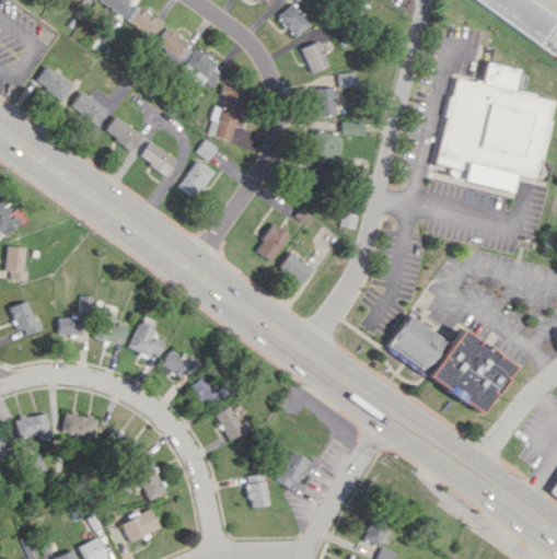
[(123,15),(132,0),(131,0),(100,0),(123,15)]
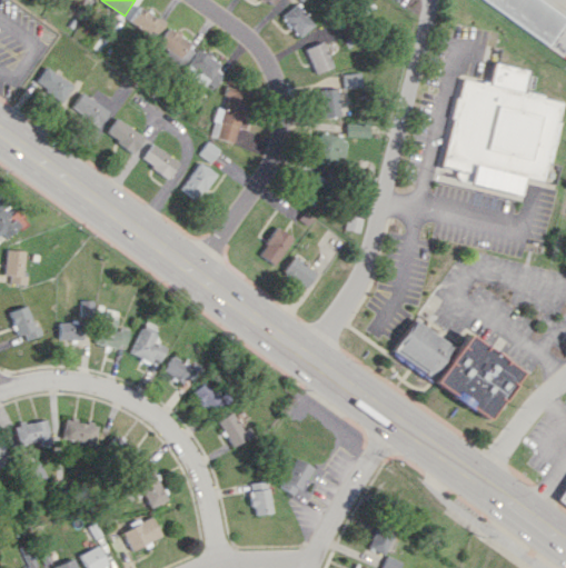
[(565,17),(543,0),(487,0),(550,46),(565,23),(565,17)]
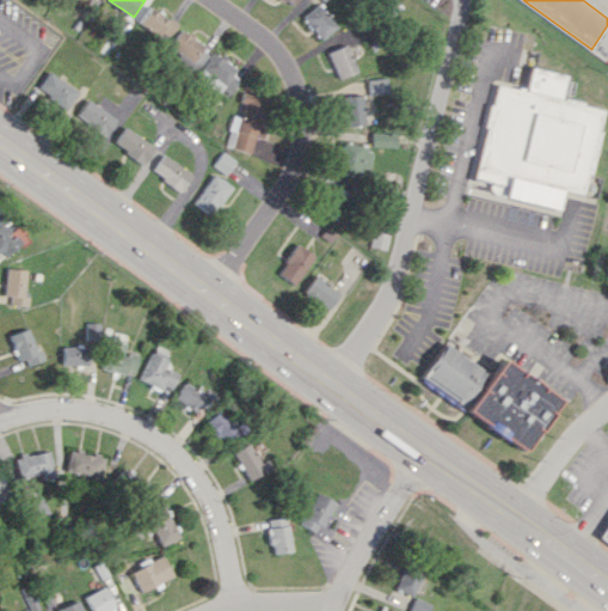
[(305,18),(323,41),(339,28),(321,5),(305,18)]
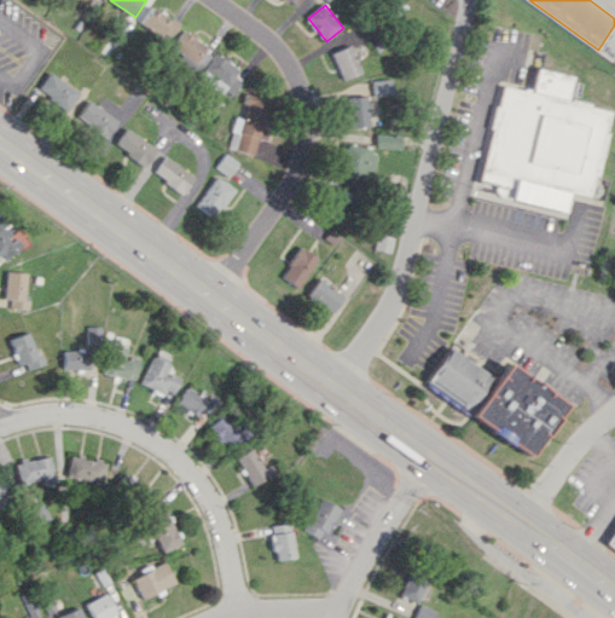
[(169,42),(181,26),(154,7),(143,24),(169,42)]
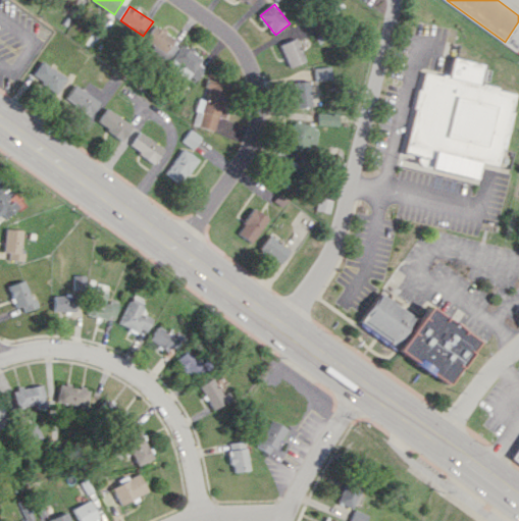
[(176,39),(157,25),(147,40),(166,54),(176,39)]
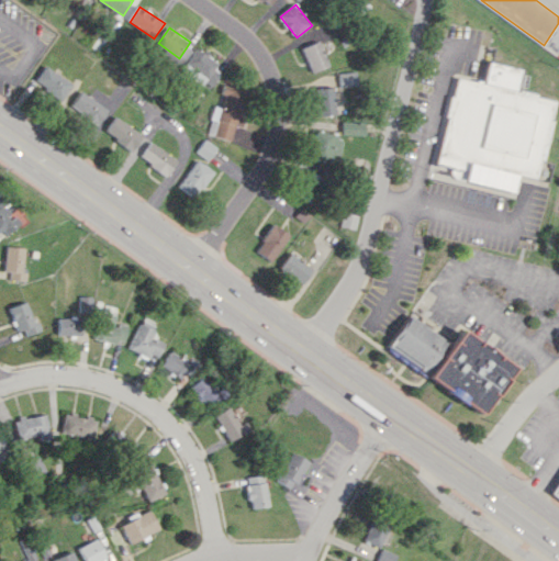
[(312,74),(330,68),(321,42),(303,47),(312,74)]
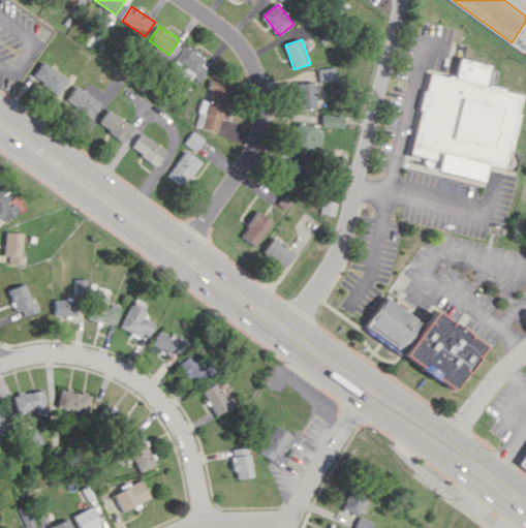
[(208,56),(184,45),(173,70),(203,84),(209,68),(204,65),(208,56)]
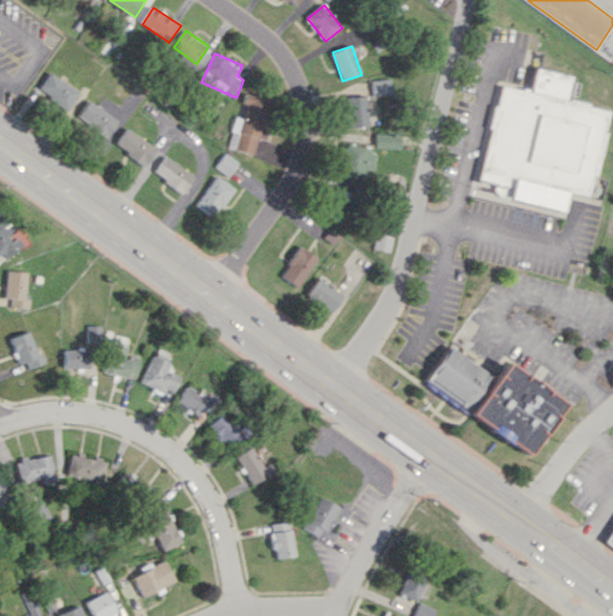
[(609,109),(569,101),(573,76),(536,69),(532,91),(499,86),(482,183),(495,186),(494,199),(566,212),(570,194),(603,200),(607,180),(597,179),(609,109)]
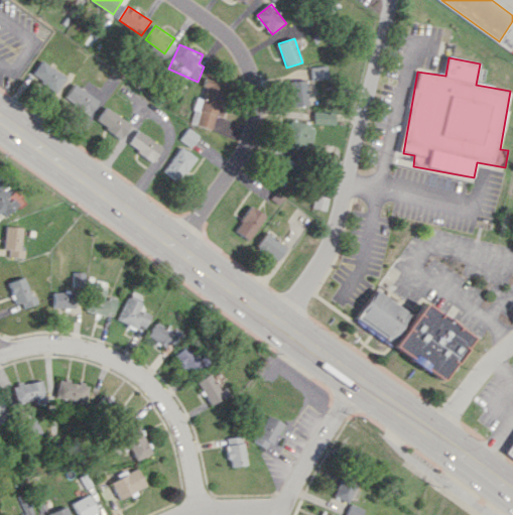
[(68,77),(41,61),(32,78),(58,93),(68,77)]
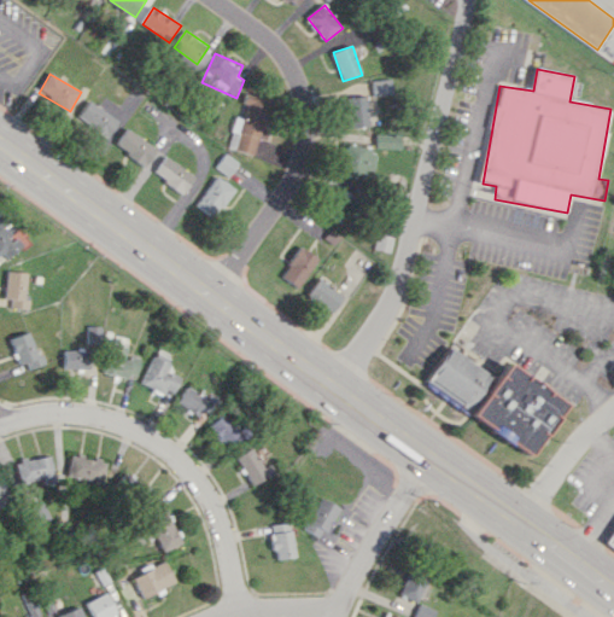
[(375,97),(395,94),(393,79),(374,81),(375,97)]
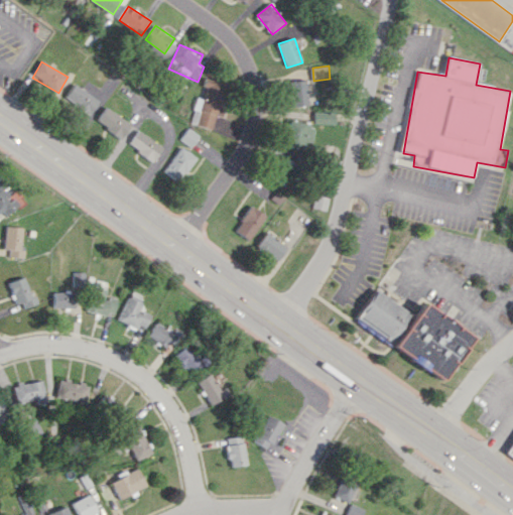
[(227,84),(210,80),(205,99),(199,98),(191,124),(215,130),(227,84)]
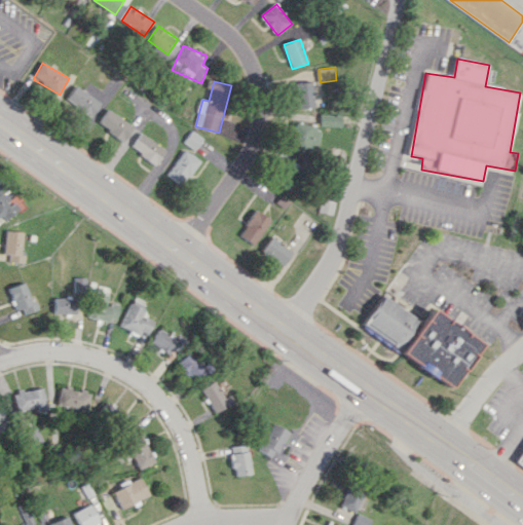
[(315,108),(314,83),(298,83),(298,108),(315,108)]
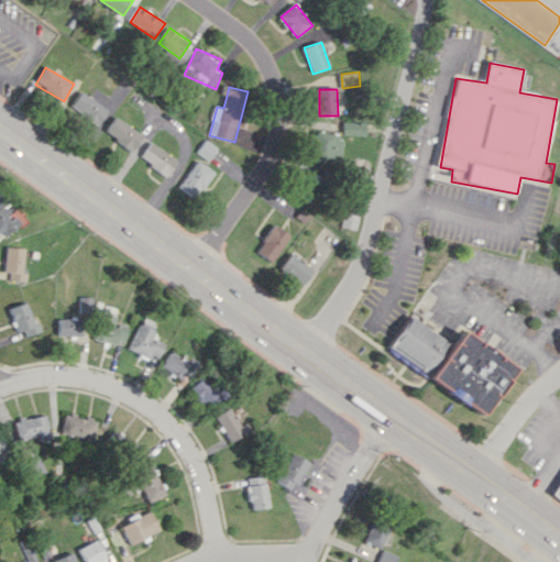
[(108,109),(80,92),(70,110),(98,127),(108,109)]
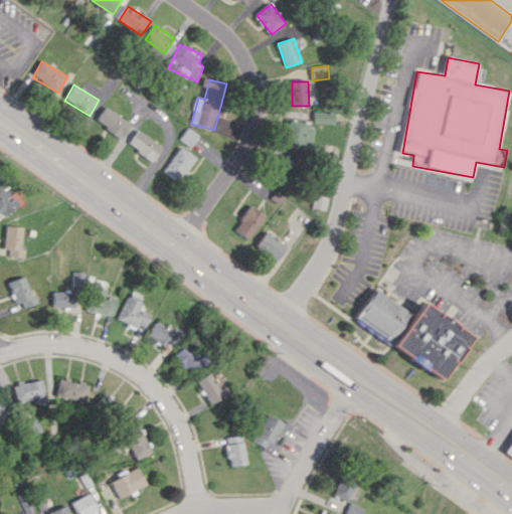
[(131,124),(106,108),(97,123),(122,139),(131,124)]
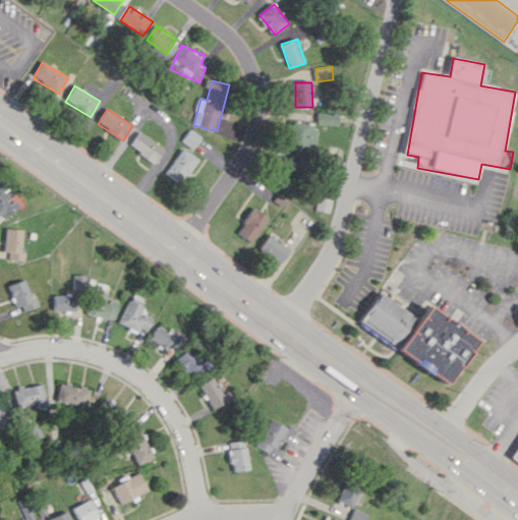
[(339,125),(339,114),(320,114),(320,125),(339,125)]
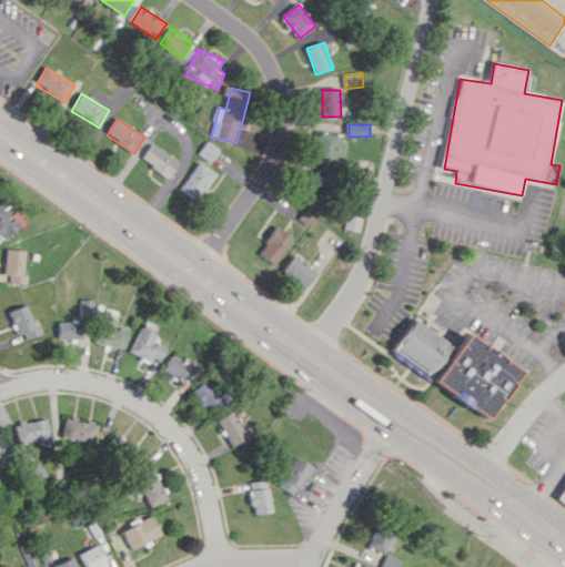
[(314,159),(343,166),(350,140),(321,132),(314,159)]
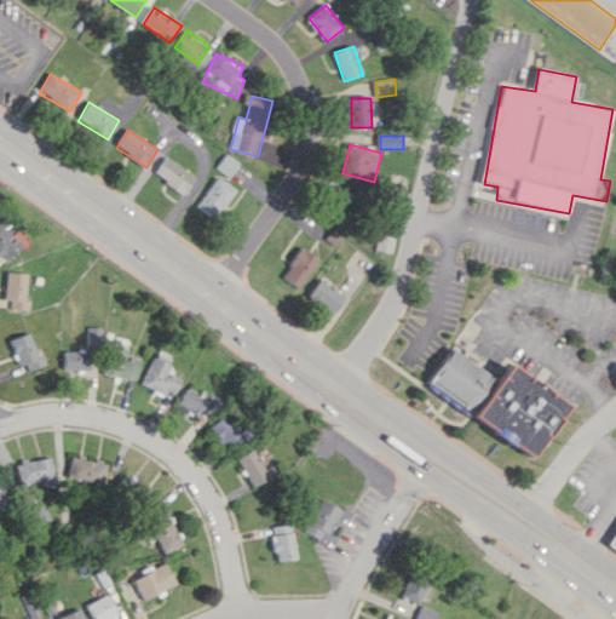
[(241,161),(225,154),(218,171),(234,177),(241,161)]
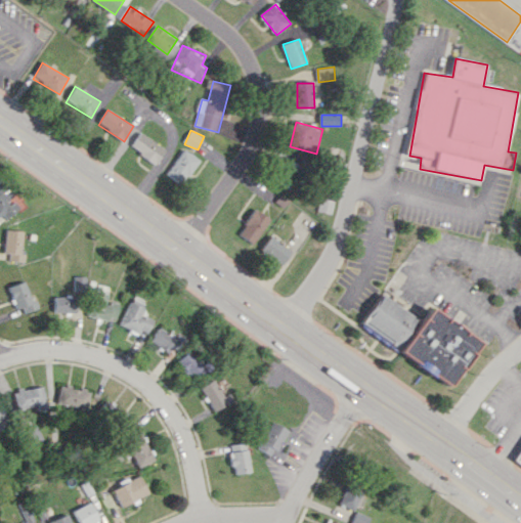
[(131,147),(156,165),(166,150),(141,133),(131,147)]
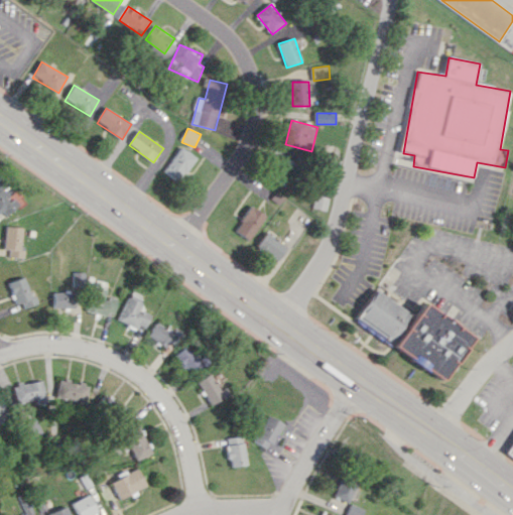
[(198,158),(181,147),(165,172),(180,182),(198,158)]
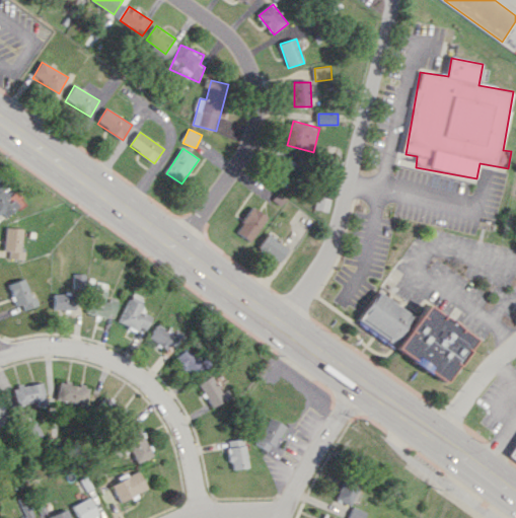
[(271,179),(288,188),(299,164),(282,156),(271,179)]
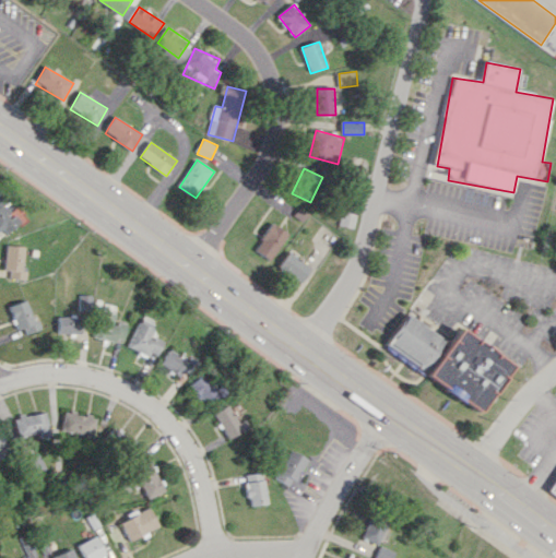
[(16,213),(18,212),(4,196),(0,199),(0,229),(6,237),(23,223),(16,213)]
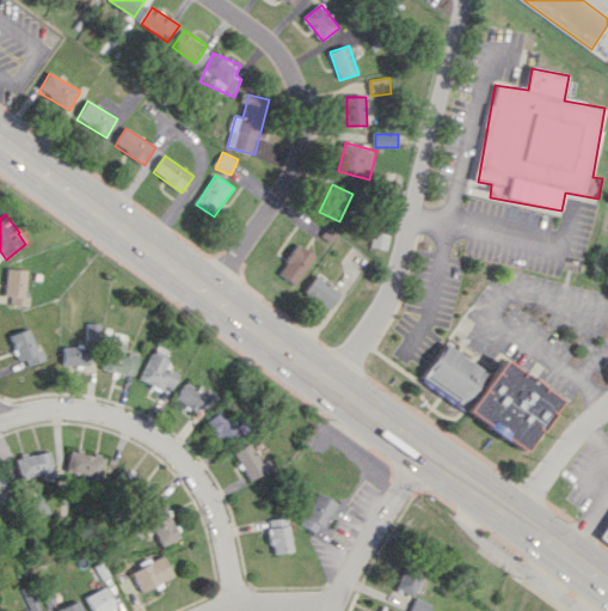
[(278,274),(295,286),(315,257),(299,245),(278,274)]
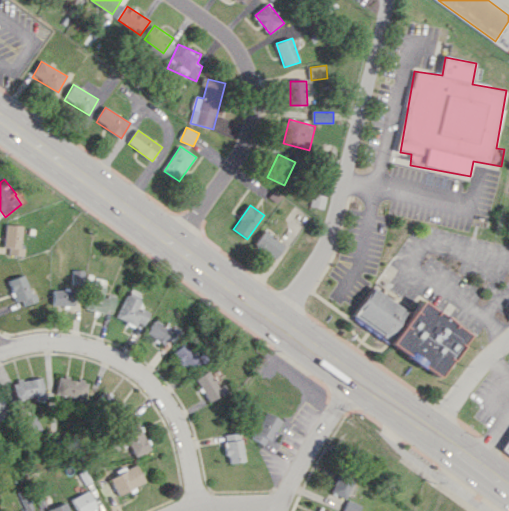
[(21,256),(26,227),(10,225),(6,254),(21,256)]
